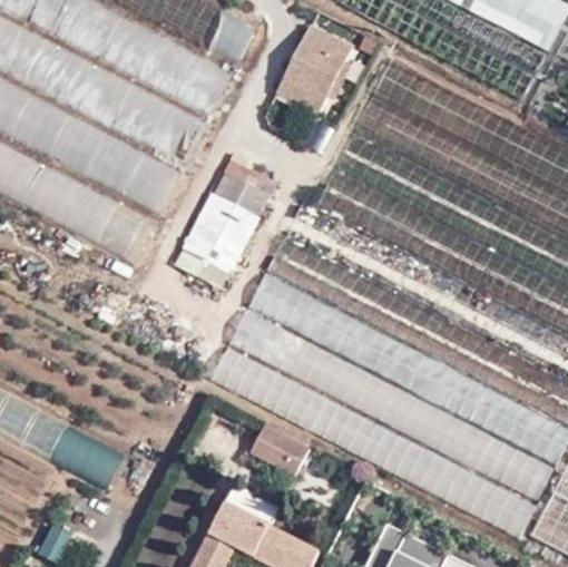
[(117,0),(0,0),(0,186),(142,244),(149,227),(153,231),(184,157),(187,159),(223,72),(174,52),(178,96),(92,60),(117,0)]
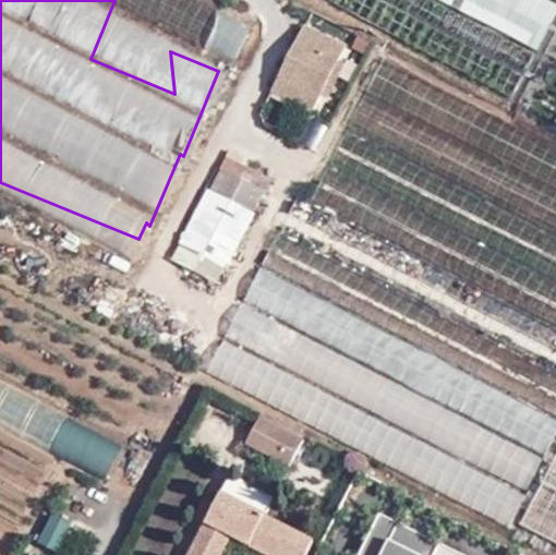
[(115,0),(236,58),(252,23),(204,0),(115,0)]
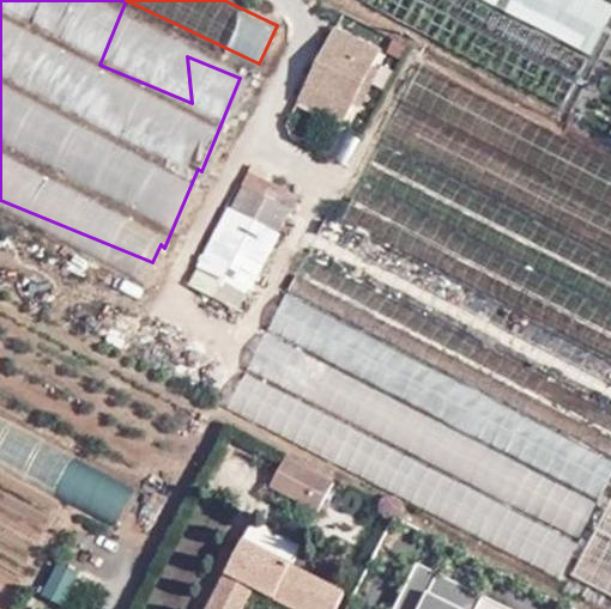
[(379,47),(333,24),(304,83),(349,105),(379,47)]
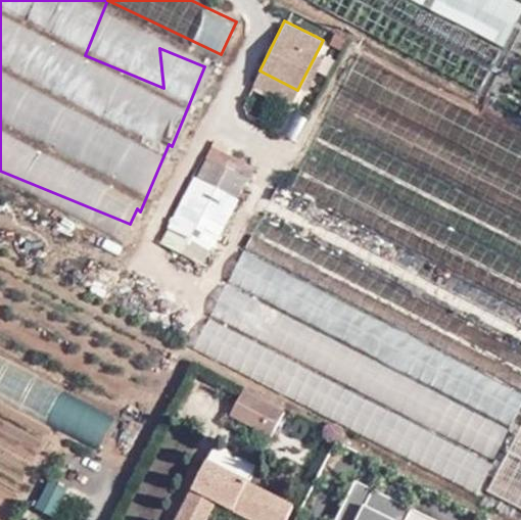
[(520,392),(520,138),(358,52),(291,179),(278,173),(223,282),(504,428),(520,392)]
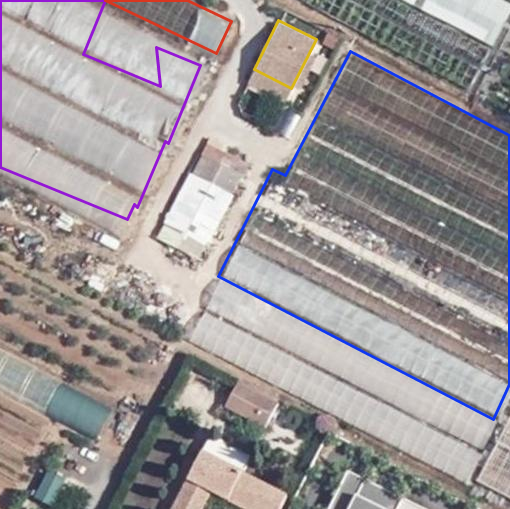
[(222,142),(208,134),(163,225),(202,244),(244,162),(219,148),(222,142)]
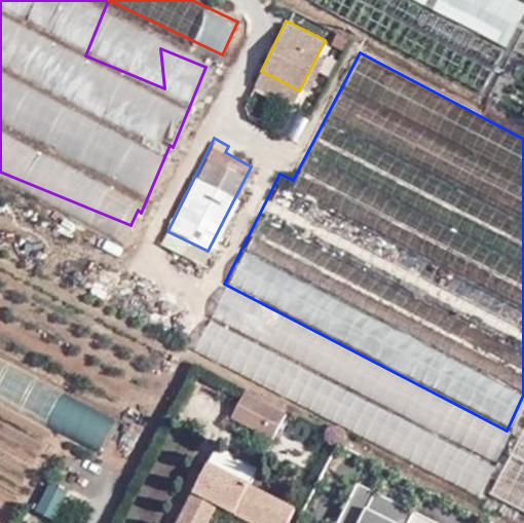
[(0,396),(99,447),(114,418),(0,359),(0,396)]
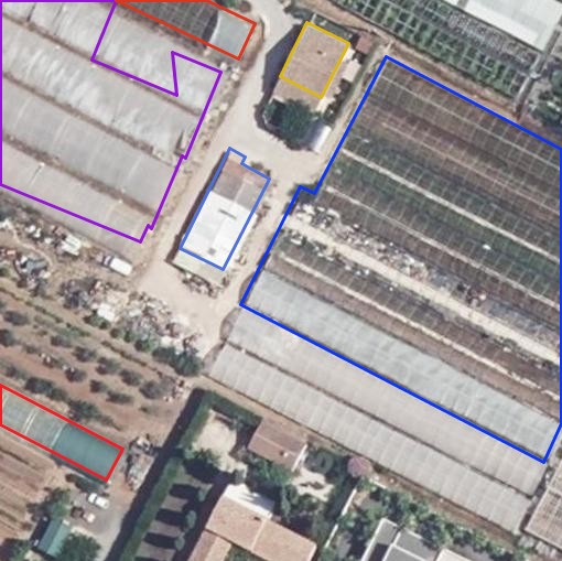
[(284,451),(281,457),(294,464),(305,441),(271,423),(263,440),(284,451)]
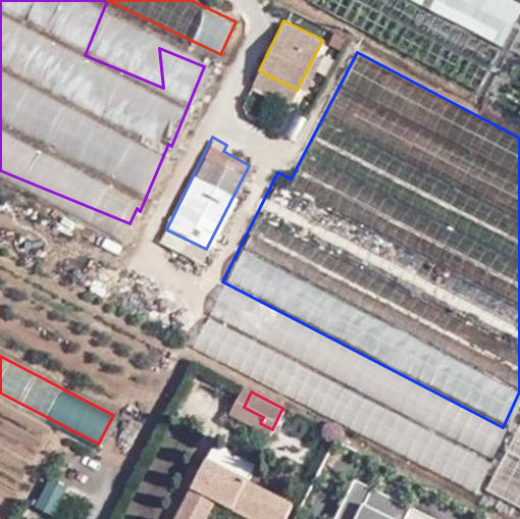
[(0,467),(26,477),(47,423),(0,405),(0,467)]
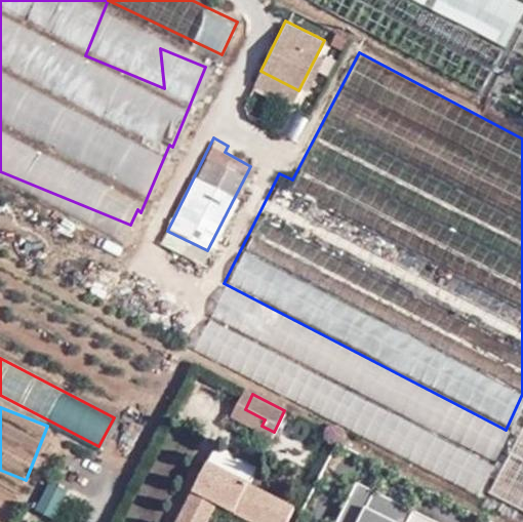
[(260,430),(262,426),(265,419),(245,409),(241,419),(260,430)]
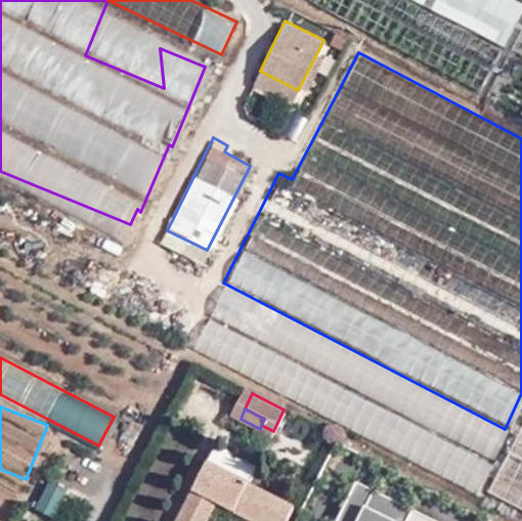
[(521,420),(486,488),(521,507),(521,420)]
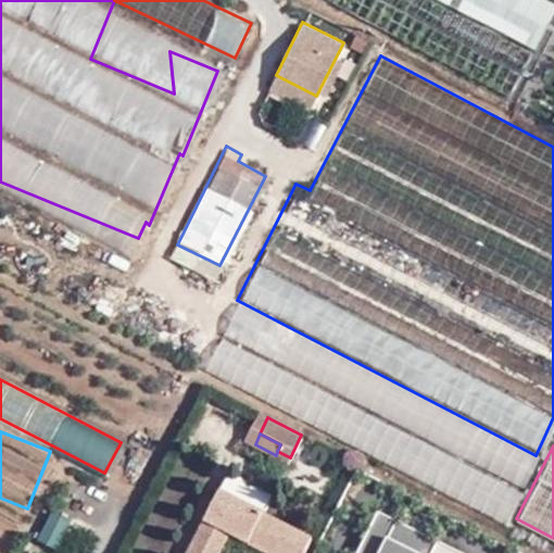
[(525,552),(354,466),(310,552),(525,552)]
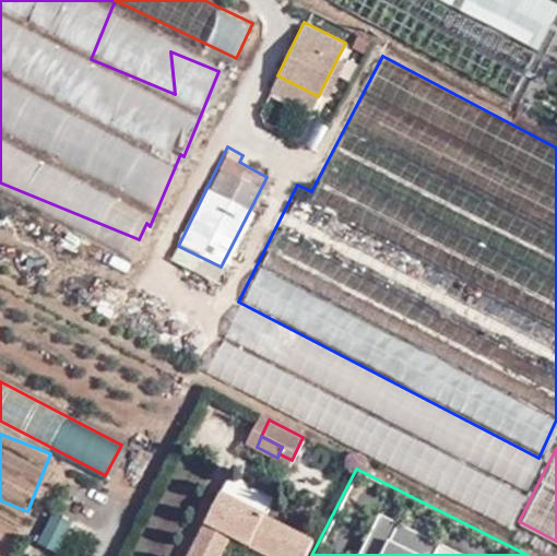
[(223,521),(234,498),(220,491),(206,513),(223,521)]
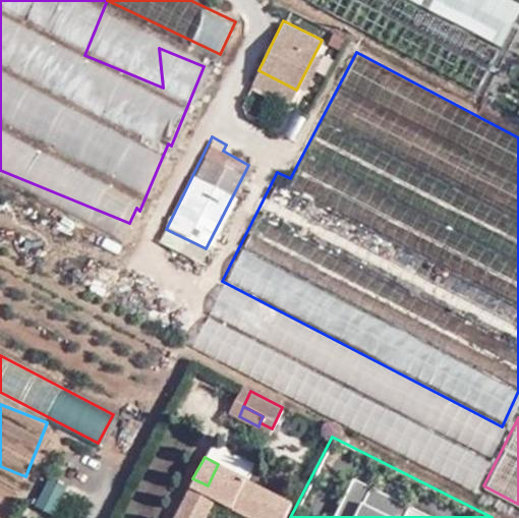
[(281,517),(290,501),(218,464),(208,485),(192,478),(172,517),(204,517),(213,501),(247,517),(281,517)]
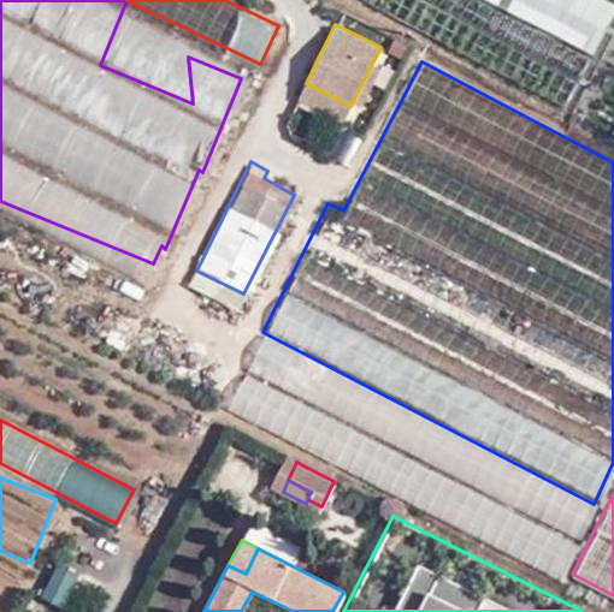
[(40,595),(62,607),(80,576),(58,564),(40,595)]
